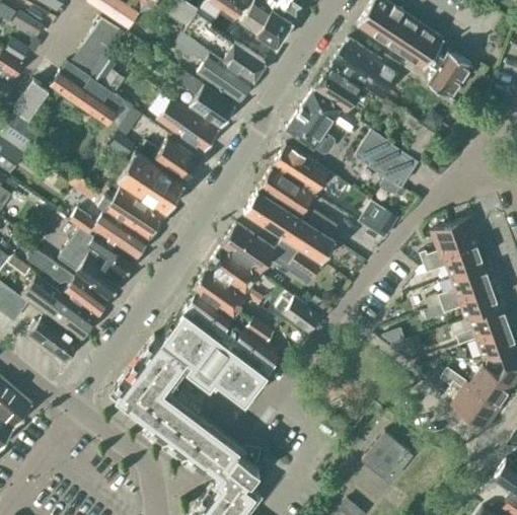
[(0,0),(0,17),(9,24),(16,13),(0,2),(0,0)]
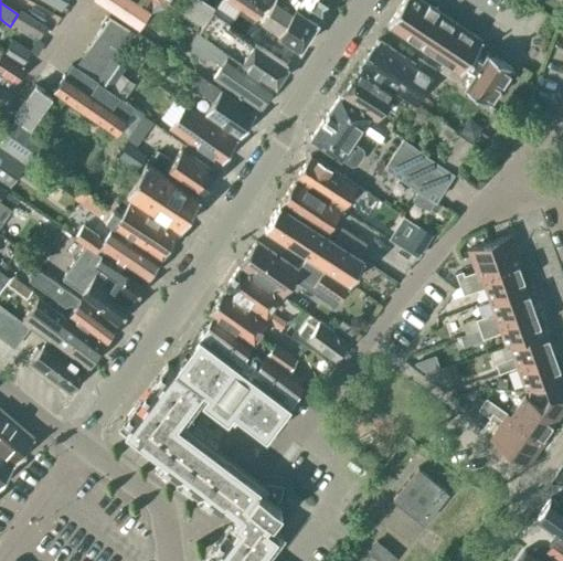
[(38,0),(61,13),(67,0),(38,0)]
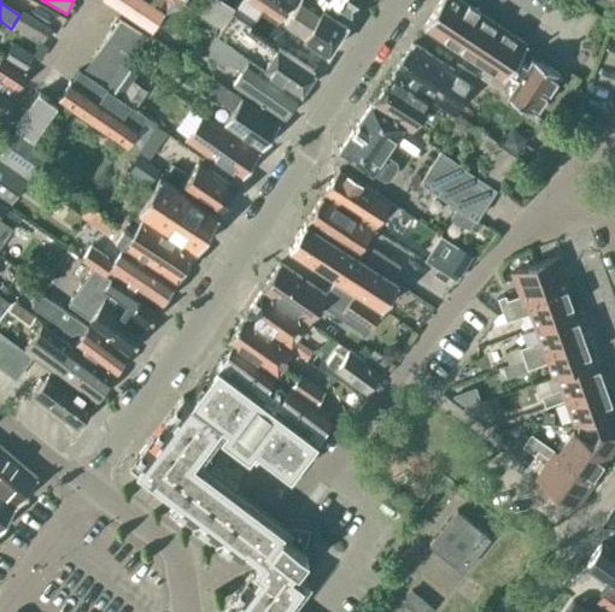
[(105,0),(103,4),(118,16),(128,0),(105,0)]
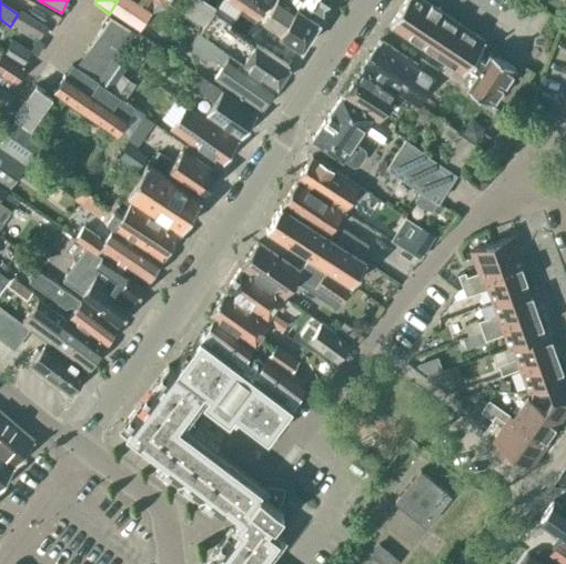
[(129,0),(117,14),(142,38),(157,22),(132,0),(129,0)]
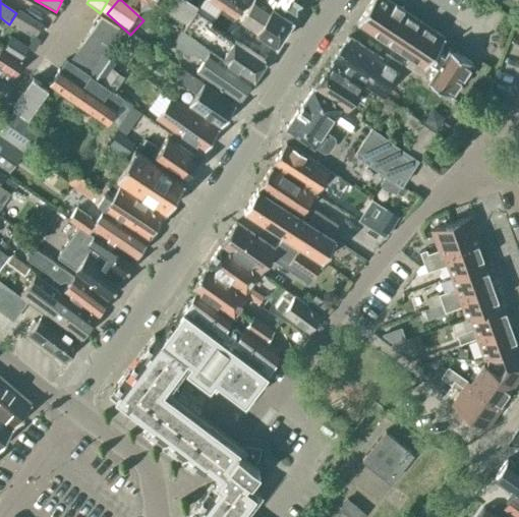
[(188,26),(195,15),(199,9),(184,0),(179,0),(170,15),(188,26)]
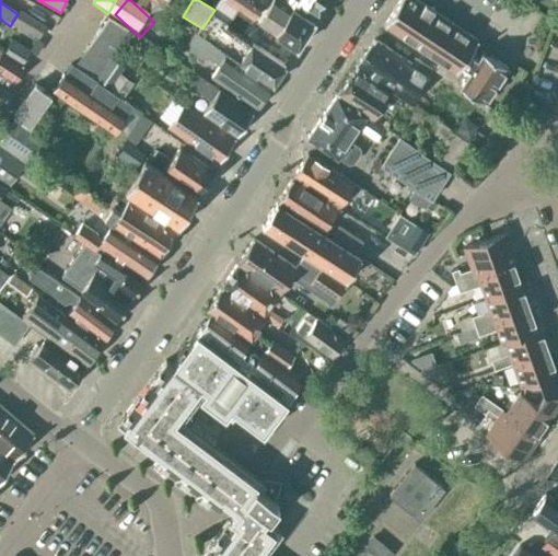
[(260,27),(275,37),(298,51),(315,24),(280,0),(223,0),(223,2),(237,12),(260,27)]
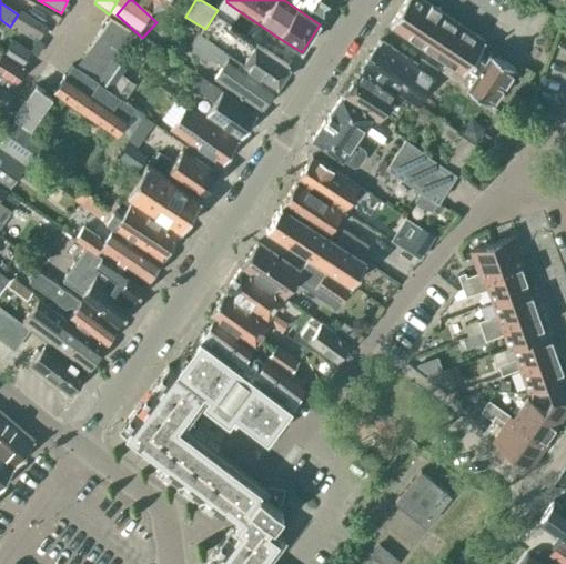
[(284,0),(320,24),(335,0),(284,0)]
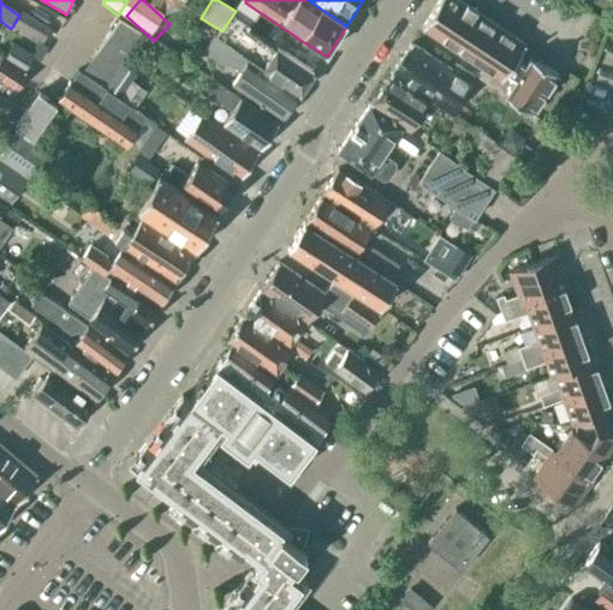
[(453,0),(444,0),(434,15),(435,15),(423,31),(483,72),(503,84),(523,55),(527,48),(453,0)]
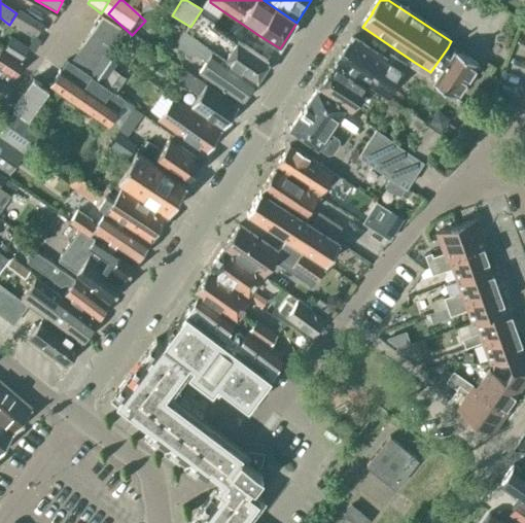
[(245,26),(223,11),(210,2),(200,20),(213,28),(225,36),(249,50),(253,43),(239,34),(245,26)]
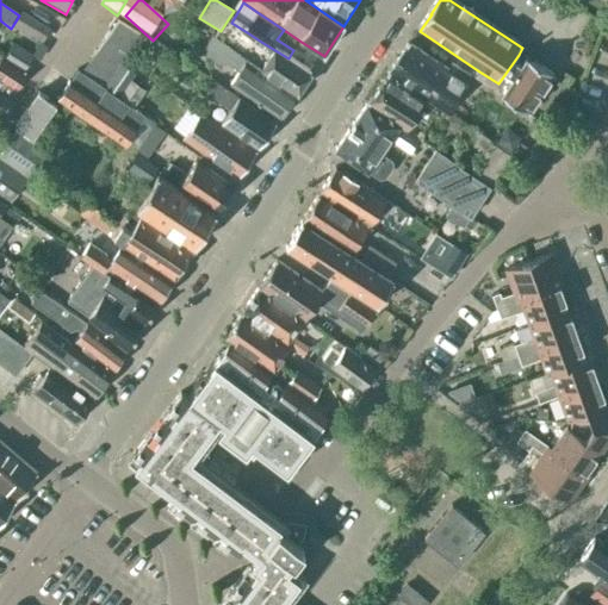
[(16,27),(18,30),(44,45),(51,32),(23,16),(16,27)]
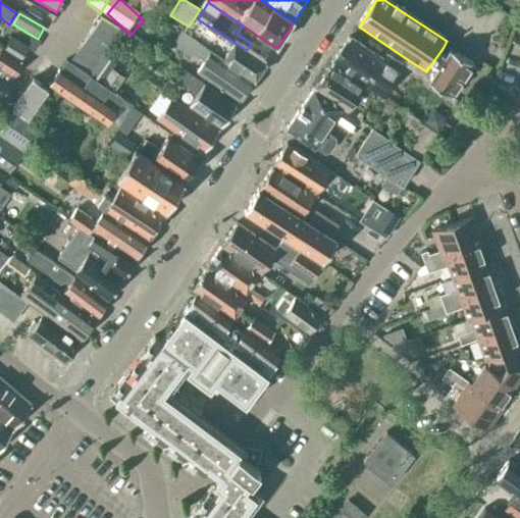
[(102,18),(96,29),(114,41),(121,32),(102,18)]
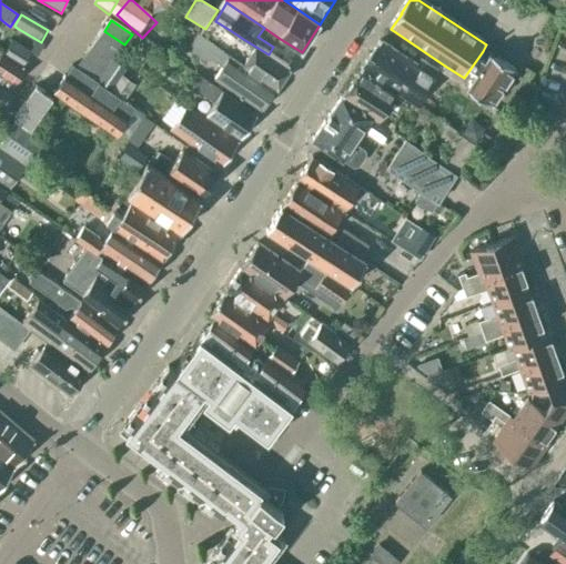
[(104,31),(98,41),(118,54),(124,44),(104,31)]
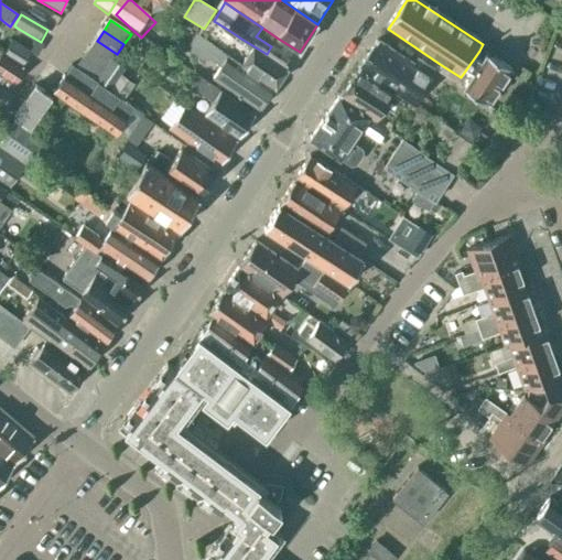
[(240,66),(241,66),(228,57),(229,56),(198,35),(191,46),(193,55),(203,63),(212,62),(222,68),(214,82),(260,112),(276,89),(240,66)]
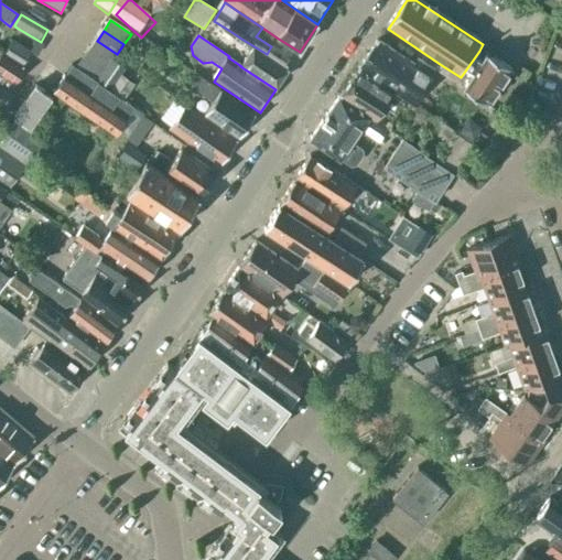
[(228,57),(241,66),(276,88),(289,68),(241,39),(229,56),(228,57)]
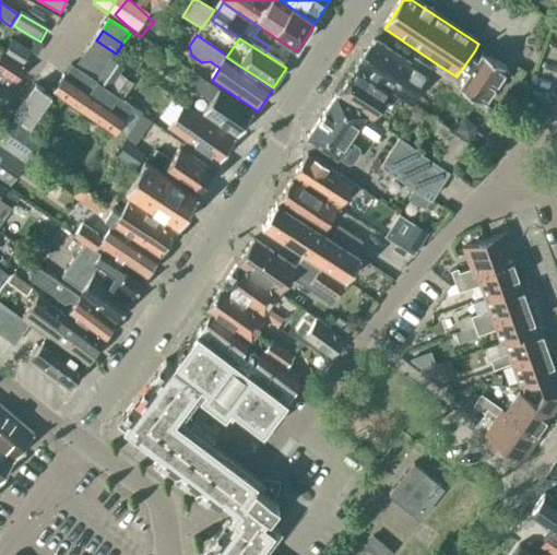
[(96,40),(90,50),(109,63),(111,61),(116,54),(96,40)]
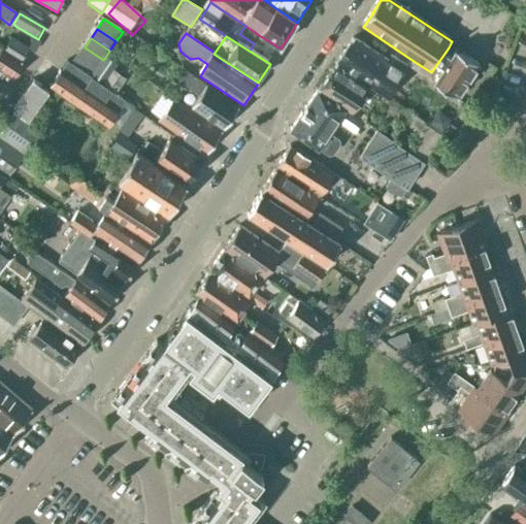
[(5,54),(23,64),(30,51),(13,40),(5,54)]
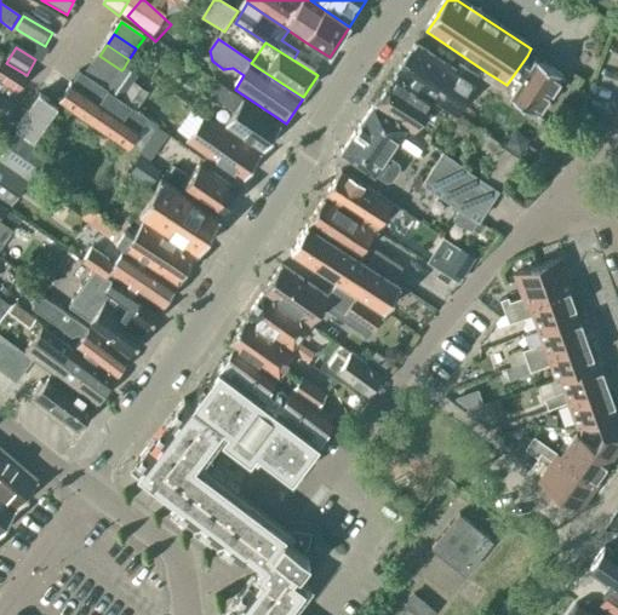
[(457,74),(416,47),(395,79),(456,119),(480,81),(461,69),(457,74)]
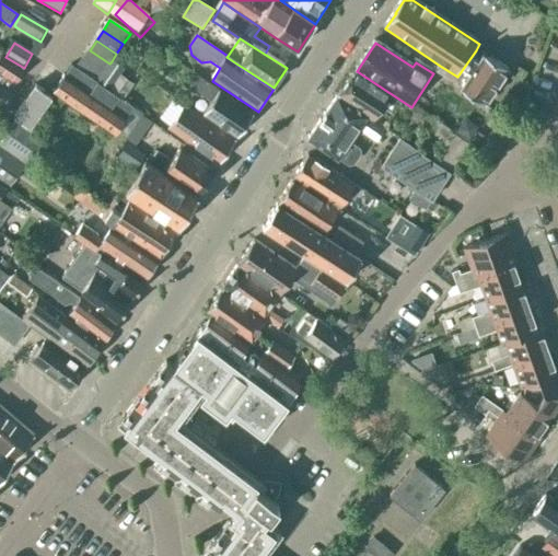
[(83,60),(103,73),(109,64),(90,50),(83,60)]
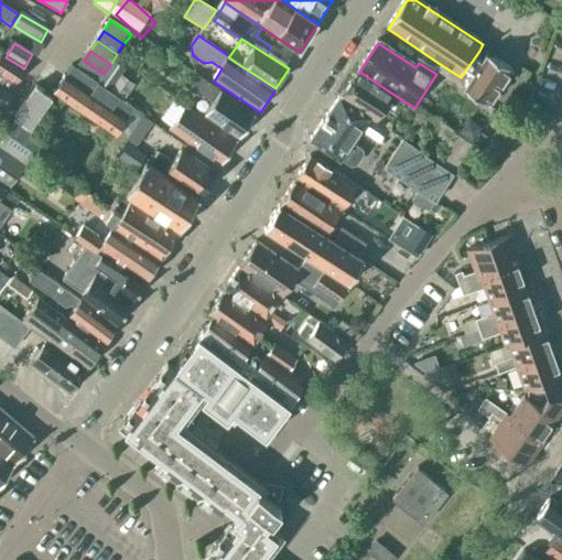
[(439,73),(464,89),(492,108),(515,73),(497,62),(479,51),(461,77),(443,66),(439,73)]
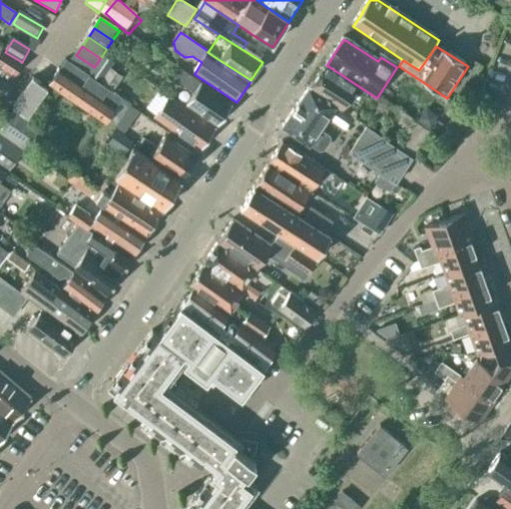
[(1,53),(0,53),(0,76),(11,84),(23,66),(1,53)]
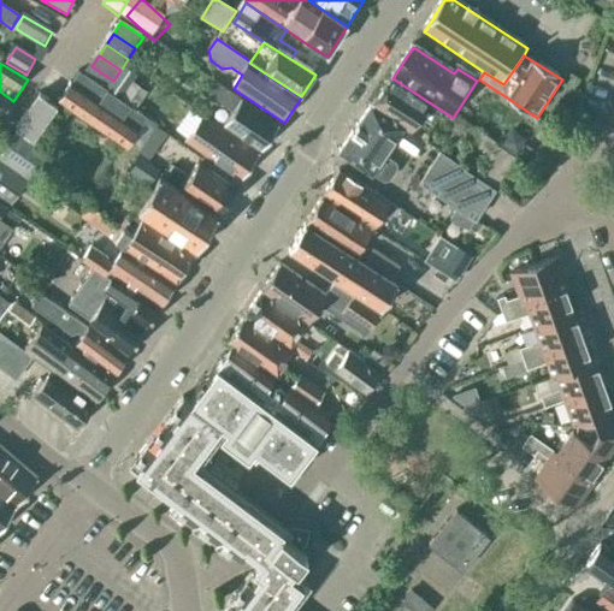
[(84,76),(107,92),(113,81),(92,66),(84,76)]
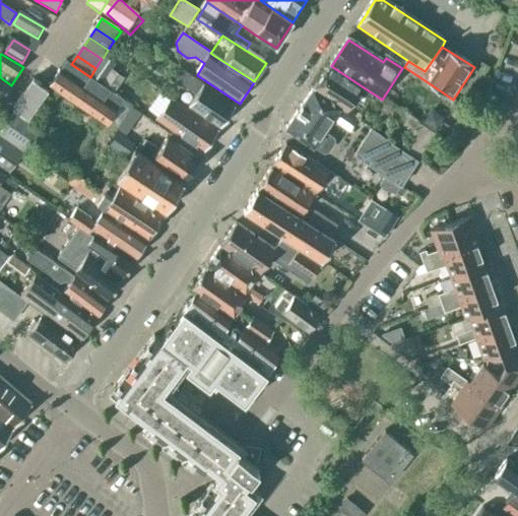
[(95,68),(90,77),(104,86),(112,74),(118,65),(104,57),(102,59),(95,68)]
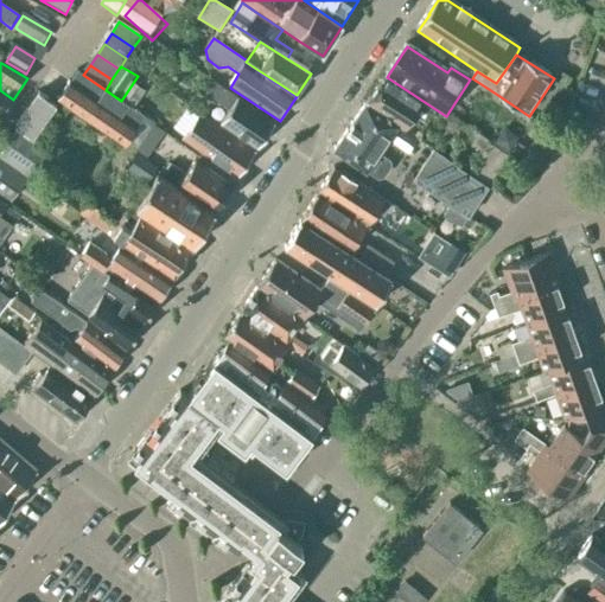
[(158,126),(135,110),(121,101),(106,90),(83,75),(81,72),(72,84),(70,83),(58,102),(126,149),(138,132),(148,139),(158,126)]
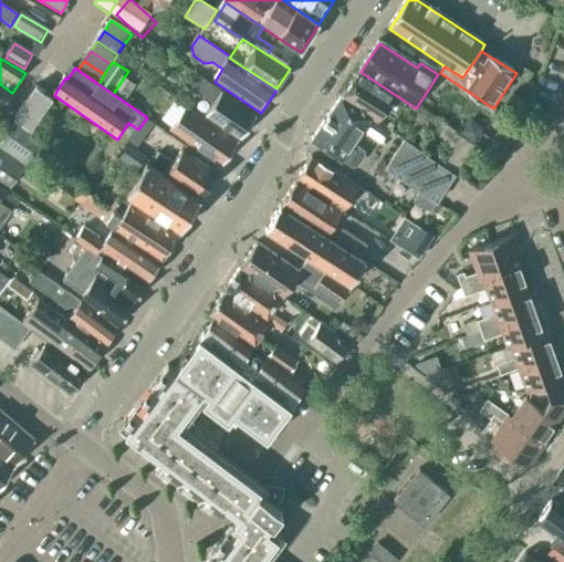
[(342,100),(379,124),(388,111),(399,118),(407,108),(358,75),(342,100)]
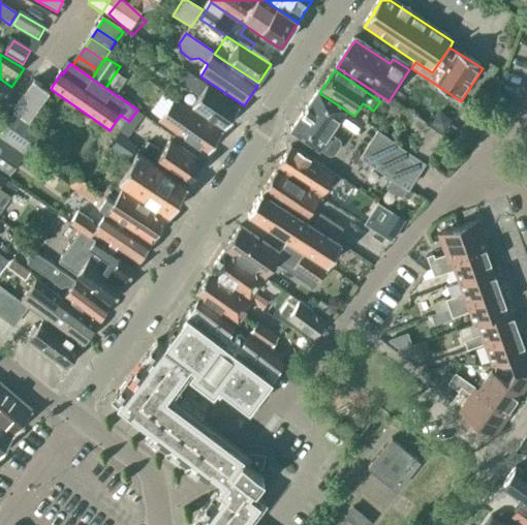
[(226,131),(241,110),(187,73),(180,84),(200,98),(193,109),(226,131)]
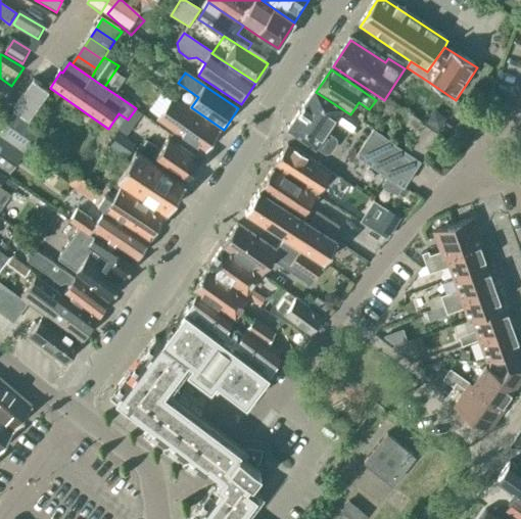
[(112,75),(104,87),(116,95),(125,84),(112,75)]
